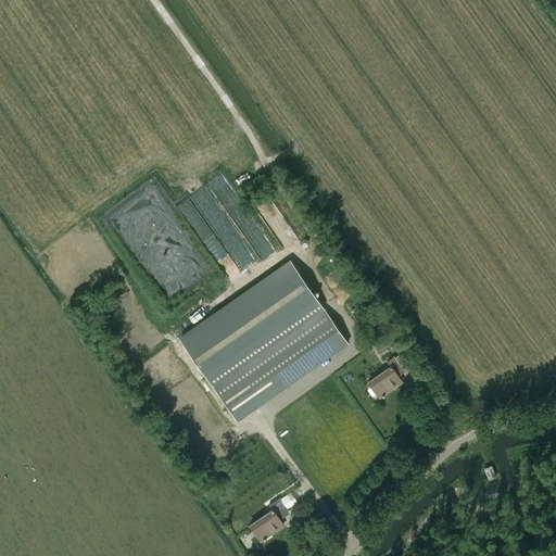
[(266,239),(220,175),(214,179),(213,178),(209,181),(255,248),(266,239)]
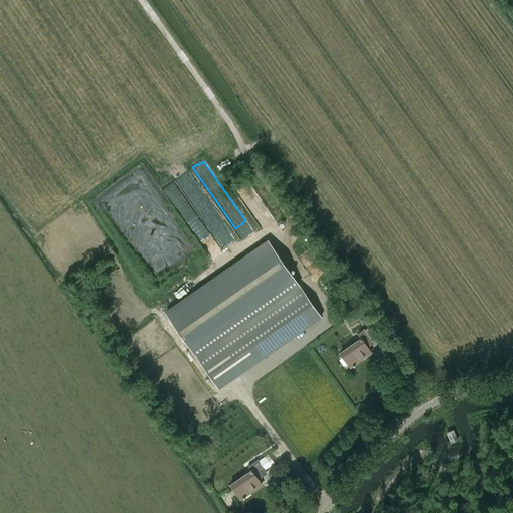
[(168,312),(220,387),(321,318),(268,241),(168,312)]
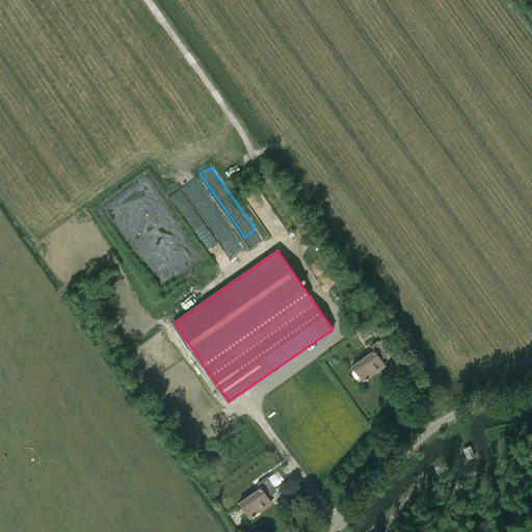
[(375,350),(353,365),(364,380),(384,365),(379,358),(386,354),(377,342),(372,346),(375,350)]
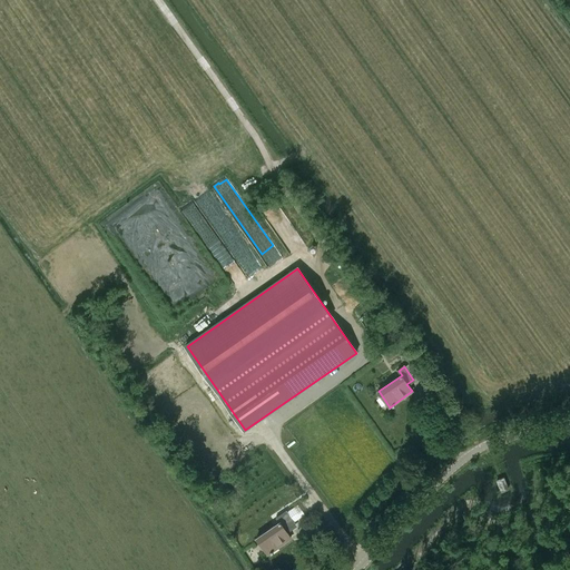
[(498,481),(502,492),(508,490),(503,479),(498,481)]
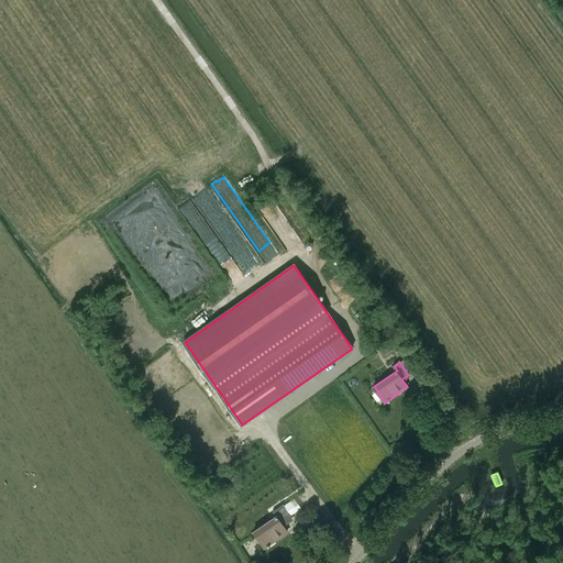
[(293,500),(286,504),(291,514),(297,510),(293,500)]
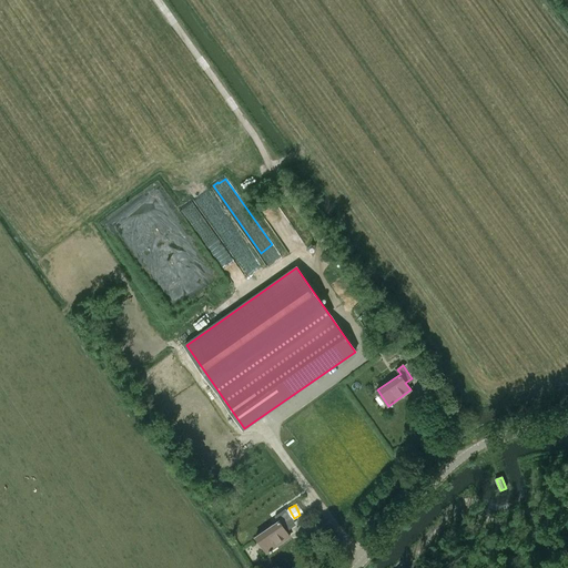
[(279,521),(255,536),(266,553),(290,536),(284,527),(293,521),(285,509),(275,516),(279,521)]
